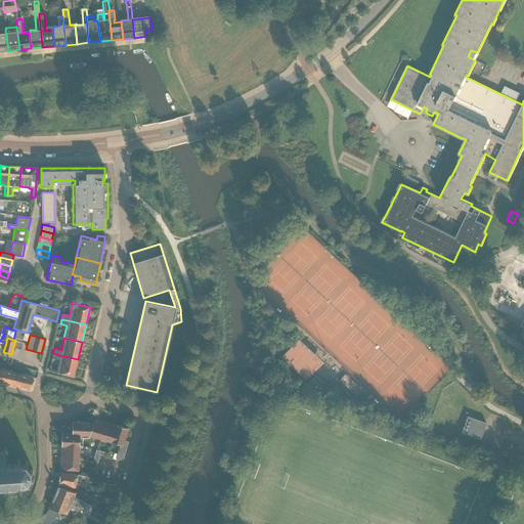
[(323,362),(299,340),(281,358),(306,381),(323,362)]
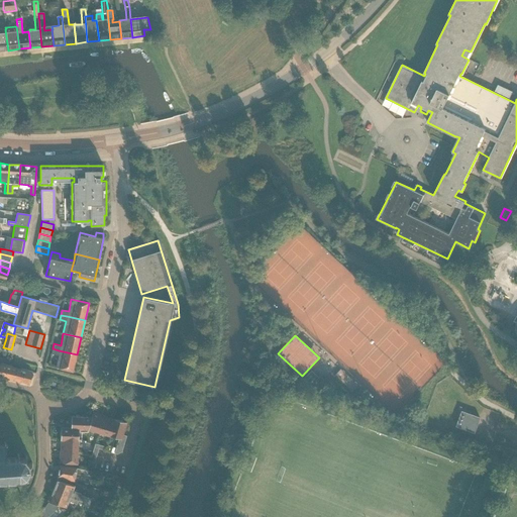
[(52,353),(58,355),(55,368),(73,372),(77,354),(59,350),(53,348),(52,353)]
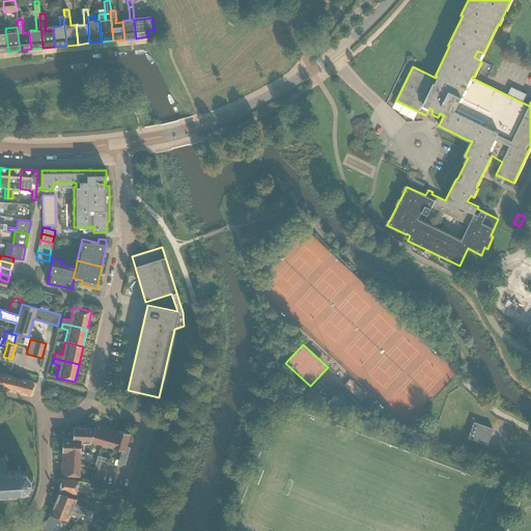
[(17,379),(1,374),(0,376),(0,387),(14,391),(17,379)]
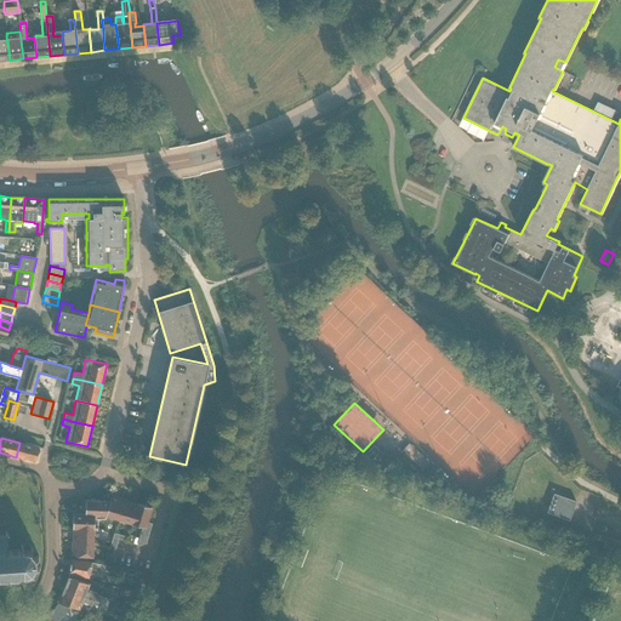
[(39,448),(20,443),(16,457),(35,461),(39,448)]
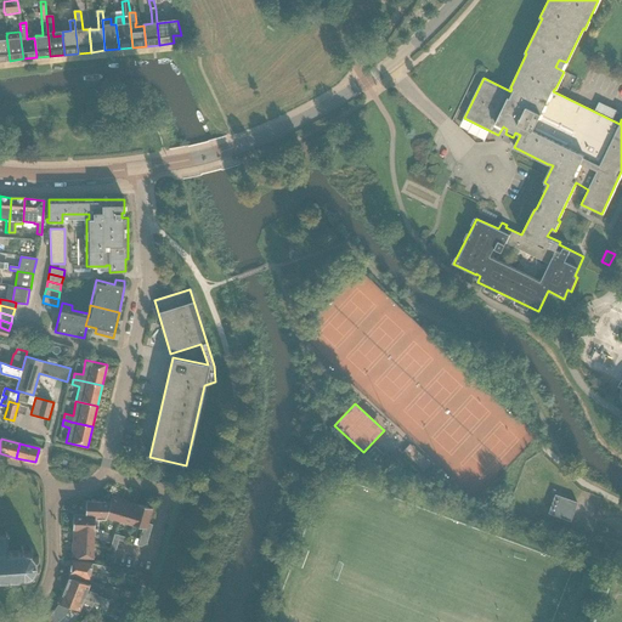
[(430,463),(411,445),(403,452),(424,470),(430,463)]
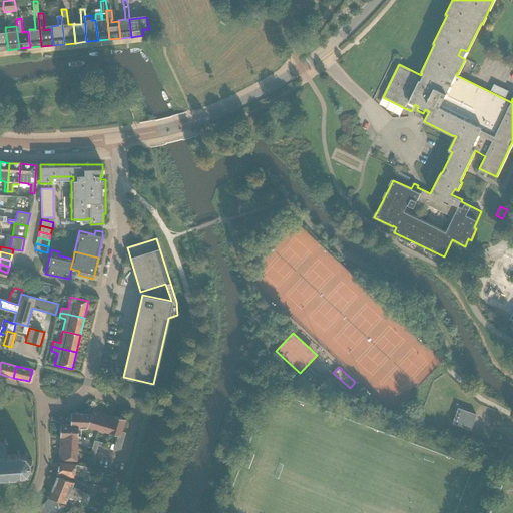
[(317,375),(310,368),(302,376),(309,383),(317,375)]
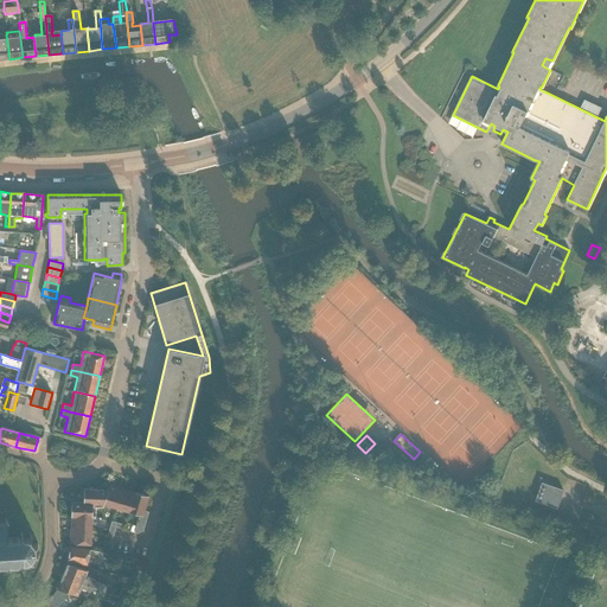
[(523,490),(528,478),(515,473),(511,485),(523,490)]
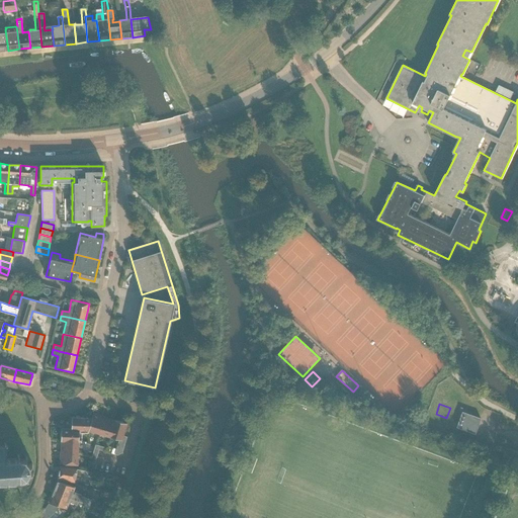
[(475,434),(481,419),(461,412),(456,428),(475,434)]
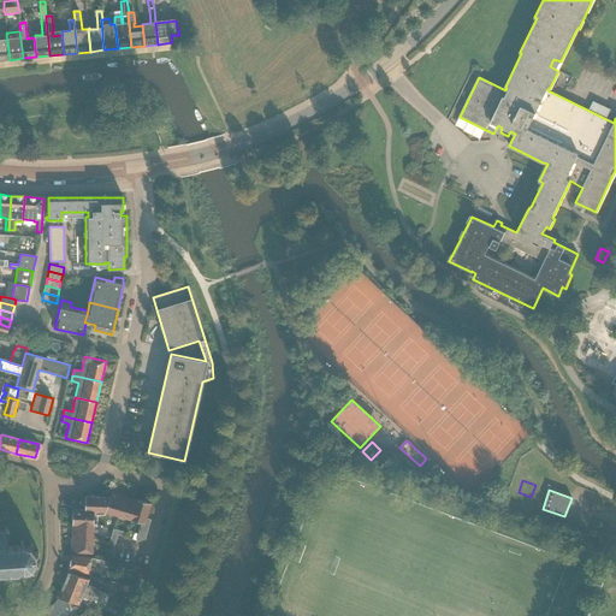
[(106,511),(110,513),(118,515),(124,496),(111,491),(108,498),(106,511)]
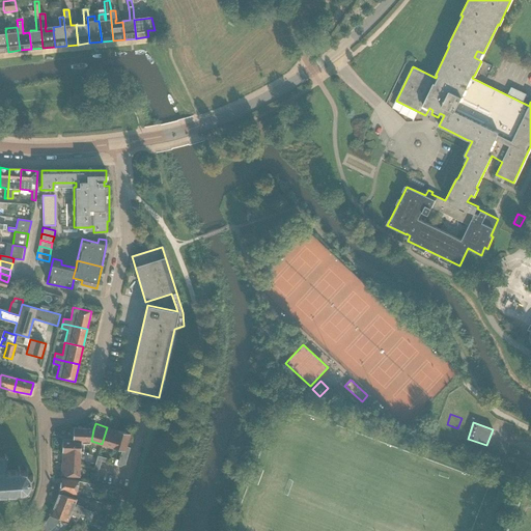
[(113,448),(118,430),(107,427),(102,444),(113,448)]
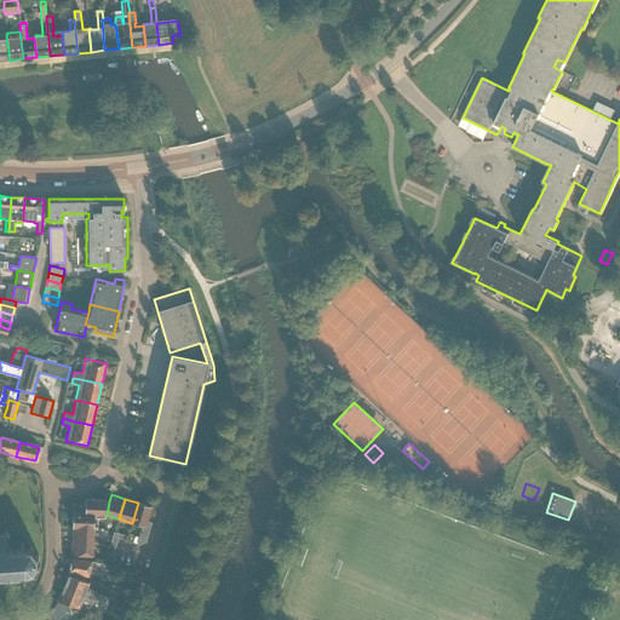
[(110,520),(110,516),(107,515),(109,501),(86,500),(85,514),(98,515),(98,518),(110,520)]
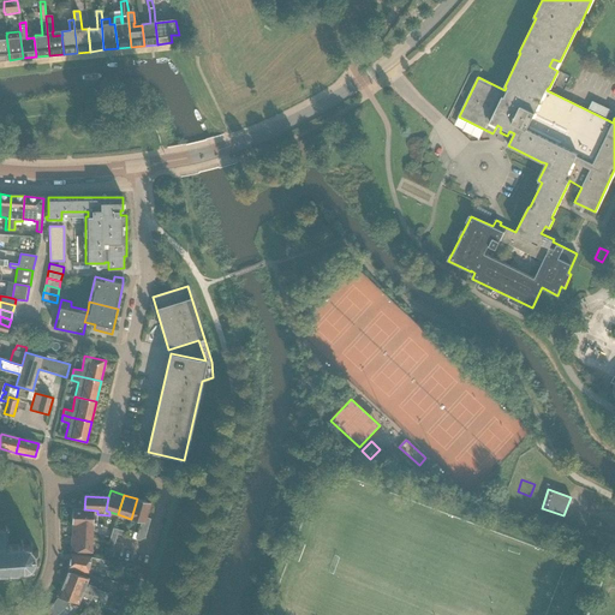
[(144,523),(145,518),(150,502),(137,499),(131,519),(142,521),(144,523)]
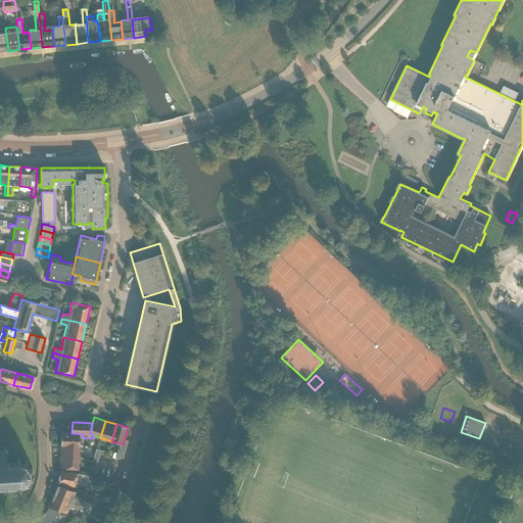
[(83,434),(72,433),(61,433),(61,445),(80,446),(83,446),(83,437),(83,434)]
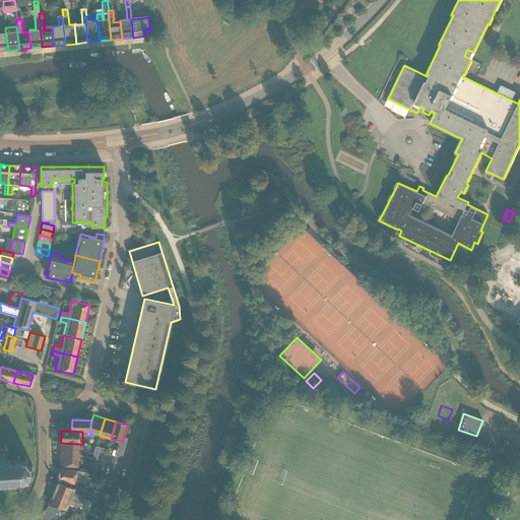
[(61,454),(78,454),(79,444),(61,443),(61,454)]
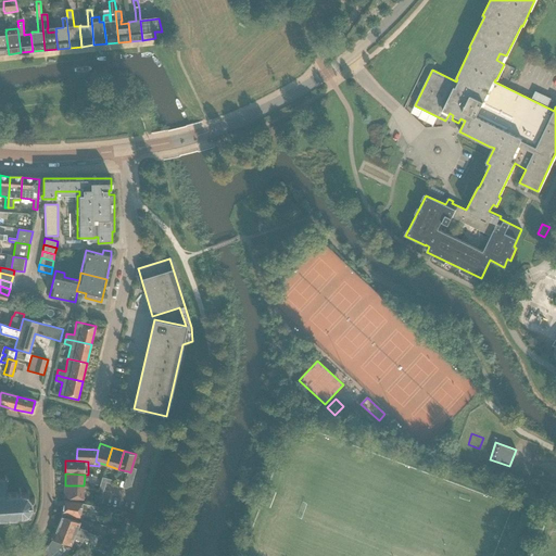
[(133,483),(135,476),(127,474),(125,481),(133,483)]
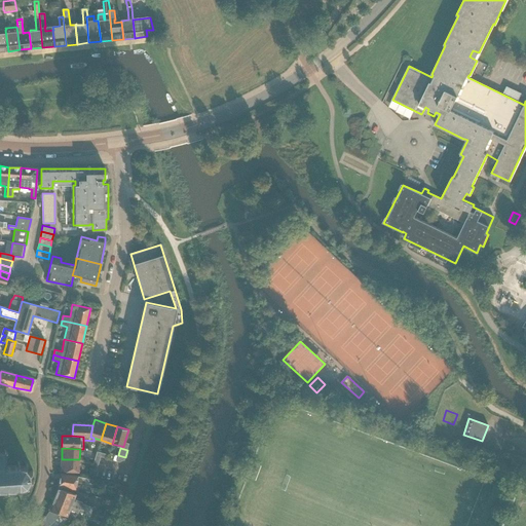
[(0,490),(6,490),(6,494),(9,494),(8,490),(19,489),(20,493),(22,492),(21,489),(26,487),(28,490),(30,488),(27,485),(30,481),(33,482),(34,480),(30,479),(30,474),(33,473),(32,471),(29,473),(26,468),(28,465),(26,464),(24,467),(19,466),(20,462),(17,461),(17,465),(7,466),(6,454),(8,454),(8,452),(6,452),(5,450),(4,450),(4,452),(0,452),(0,490)]
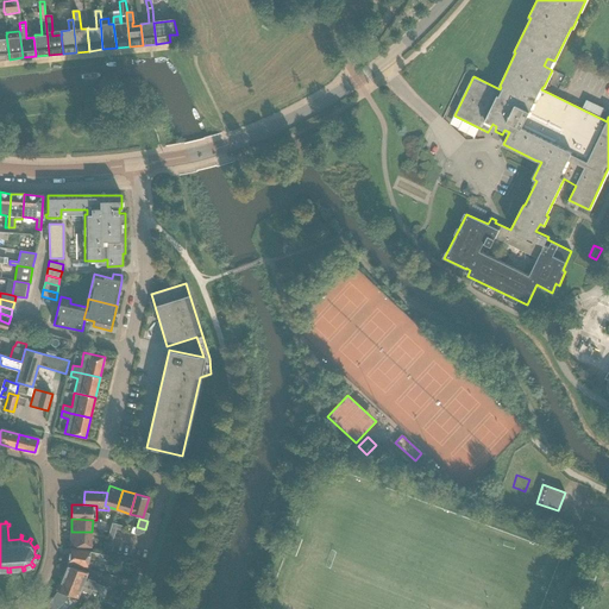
[(92,547),(92,532),(71,532),(70,531),(70,545),(92,547)]
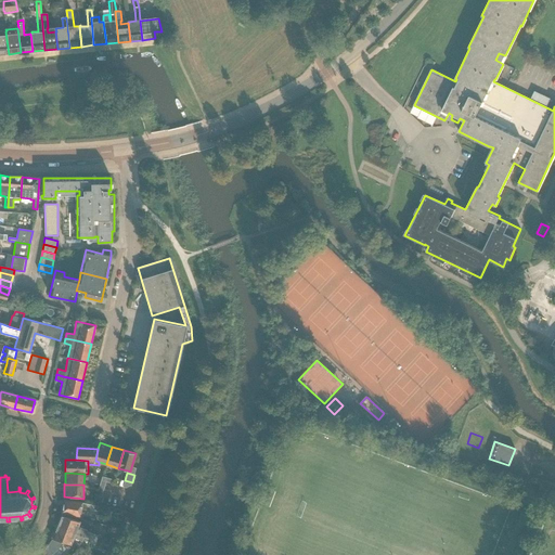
[(82,503),(82,502),(64,500),(61,513),(79,516),(81,510),(101,512),(102,506),(94,505),(82,503)]
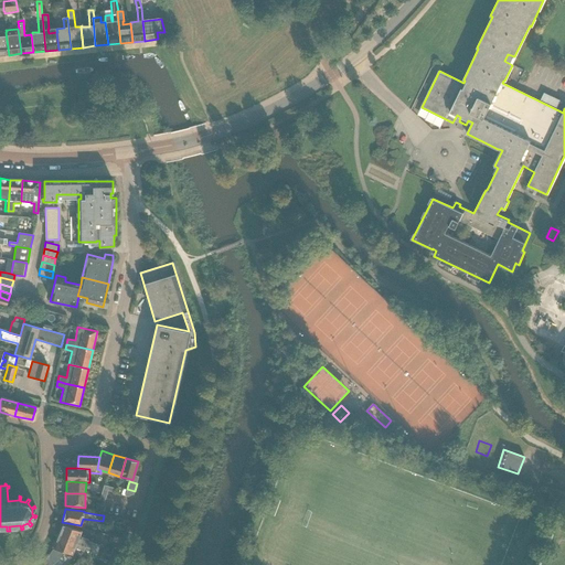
[(62,524),(57,535),(99,550),(100,546),(88,541),(89,540),(82,536),(81,540),(78,539),(82,532),(62,524)]
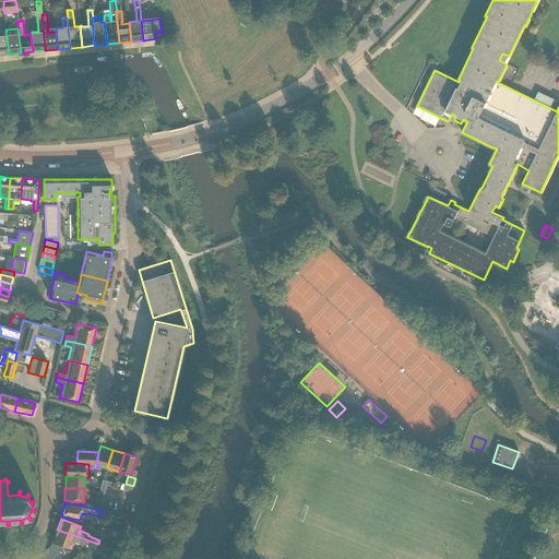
[(98,544),(57,530),(52,542),(71,549),(74,540),(78,542),(76,543),(83,546),(84,544),(90,546),(91,544),(97,546),(98,544)]
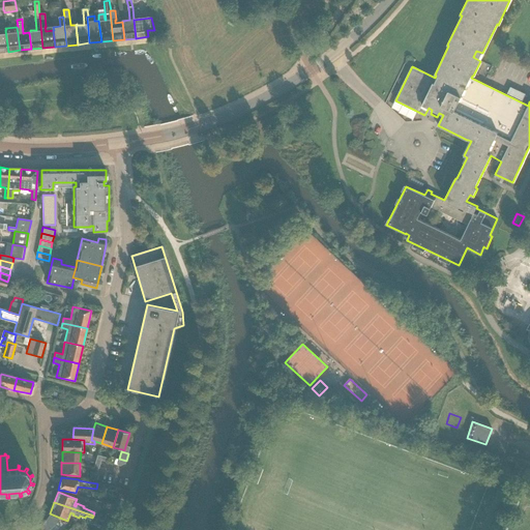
[(117,519),(106,514),(104,521),(115,524),(117,519)]
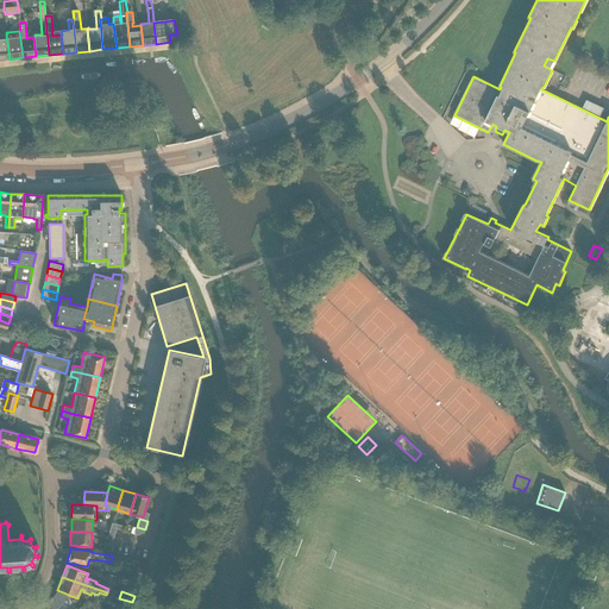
[(56,608),(70,597),(57,592),(48,606),(49,607),(45,608),(56,608)]
